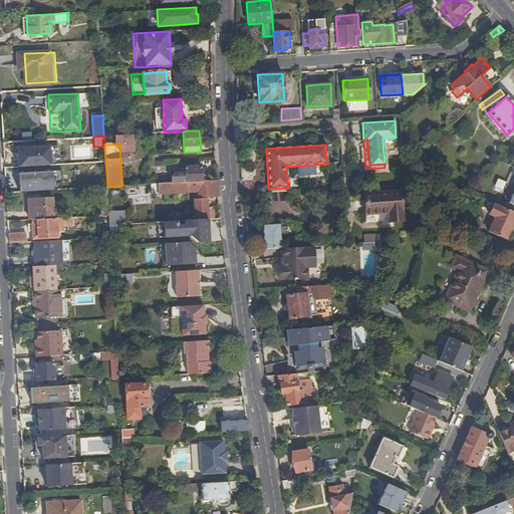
[(60,148),(20,150),(20,156),(18,156),(18,167),(56,165),(56,161),(61,160),(60,148)]
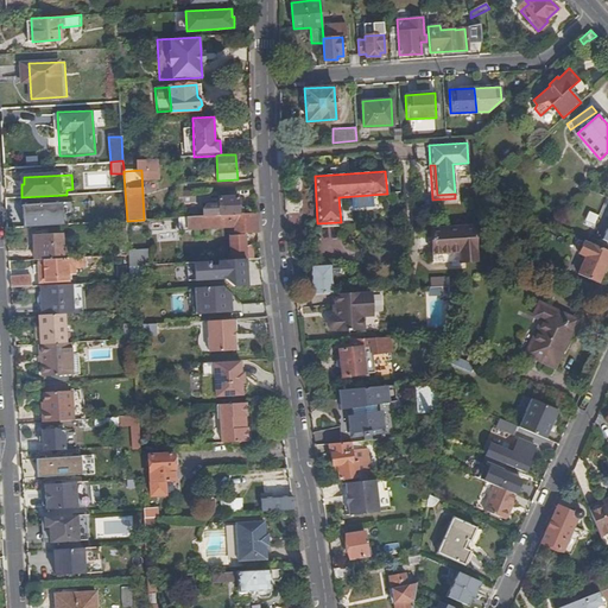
[(219,197),(220,215),(240,214),(239,196),(219,197)]
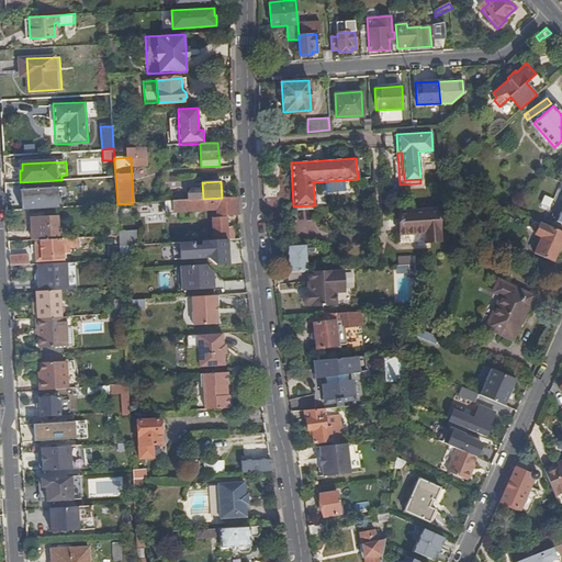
[(543,194),(540,203),(549,206),(551,198),(543,194)]
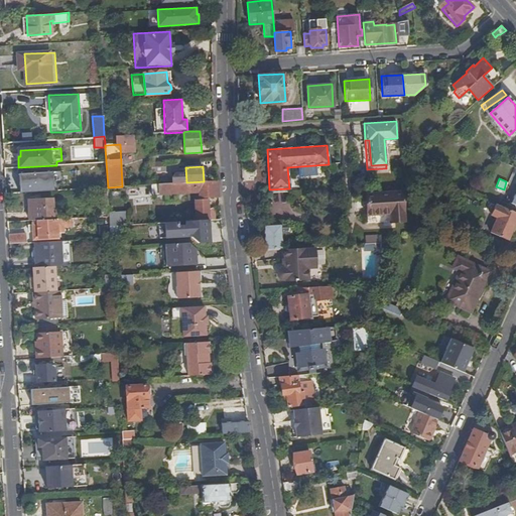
[(195,200),(196,221),(211,220),(209,199),(207,199),(207,197),(219,196),(219,190),(218,180),(204,181),(186,182),(152,184),(151,184),(152,195),(200,191),(200,198),(205,198),(205,199),(195,200)]
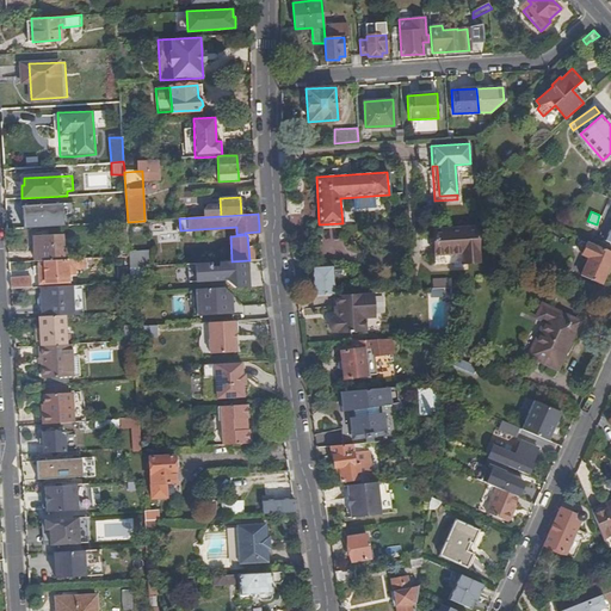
[(476,224),(432,228),(434,254),(461,253),(462,261),(480,260),(476,224)]
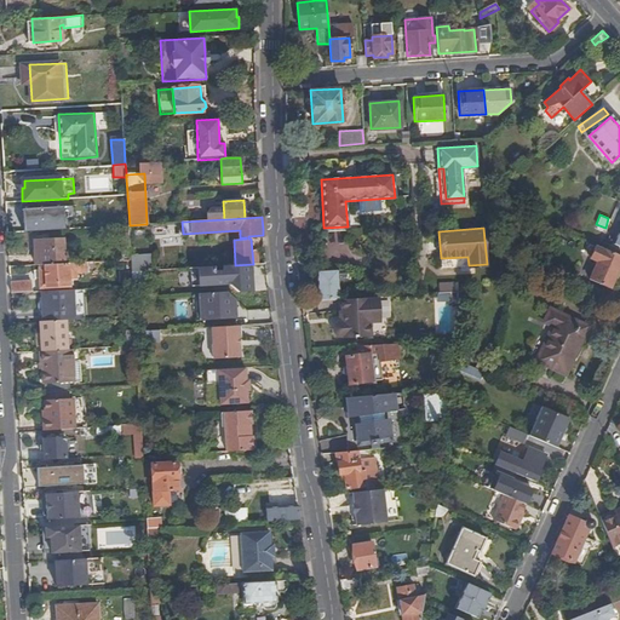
[(34,240),(35,265),(64,264),(63,239),(47,240),(46,235),(38,236),(38,240),(34,240)]
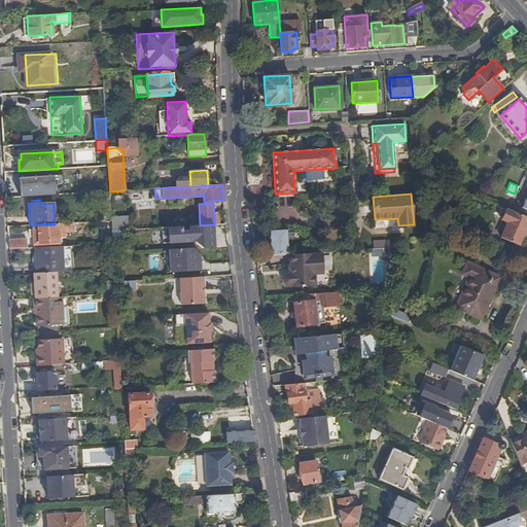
[(278,219),(292,215),(288,201),(274,205),(278,219)]
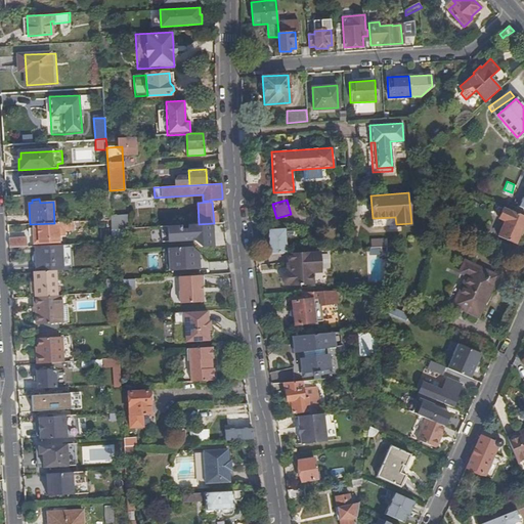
[(523,215),(504,207),(499,215),(523,225),(523,215)]
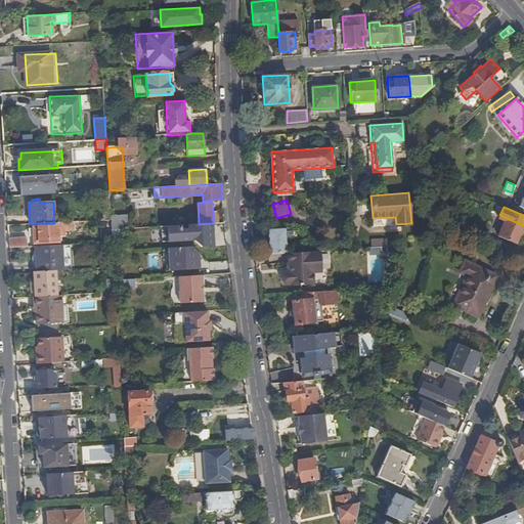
[(111,220),(112,228),(128,228),(130,227),(129,214),(111,215),(111,220)]
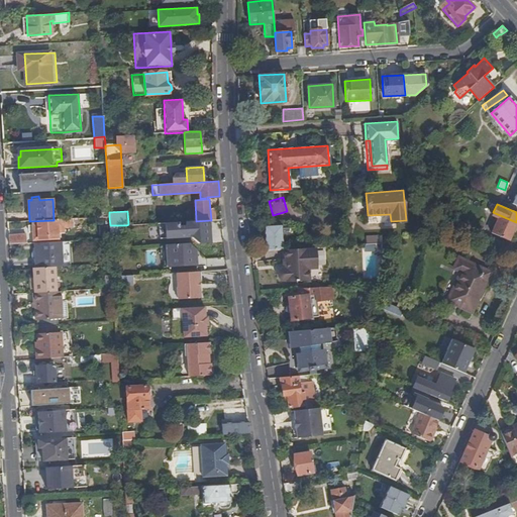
[(509,240),(513,231),(516,225),(516,222),(493,212),(492,215),(498,218),(491,232),(509,240)]
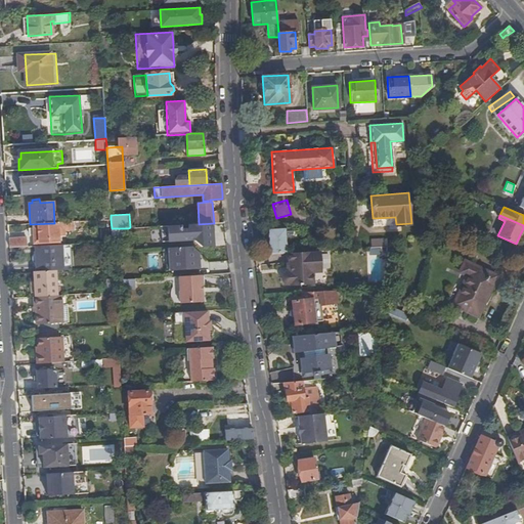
[(199,224),(195,224),(198,245),(199,245),(201,247),(205,247),(206,245),(210,245),(210,241),(227,239),(225,225),(225,222),(214,223),(199,224)]
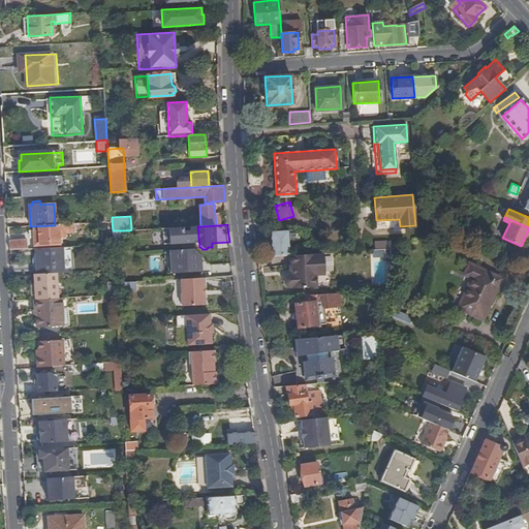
[(39,238),(39,245),(49,244),(48,228),(34,229),(34,239),(39,238)]
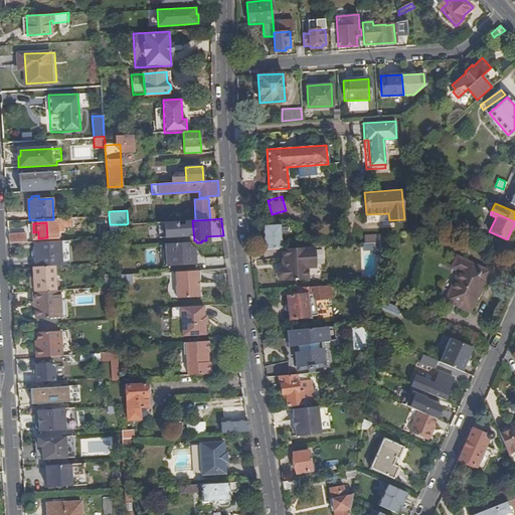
[(264,224),(265,249),(281,248),(280,231),(287,230),(287,223),(264,224)]
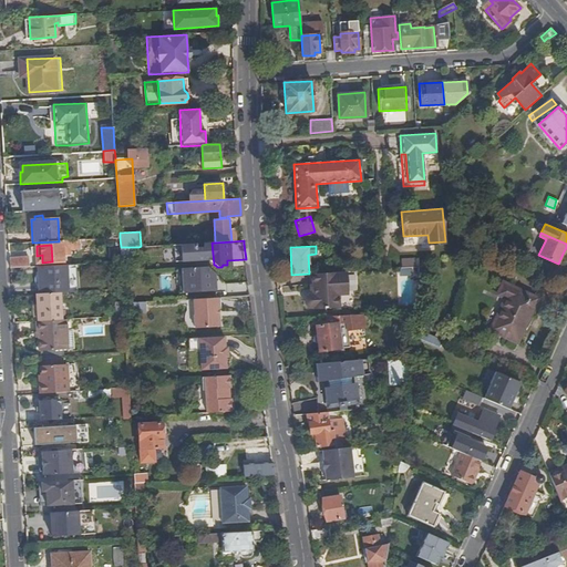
[(88,263),(86,247),(80,248),(80,253),(73,253),(74,264),(88,263)]
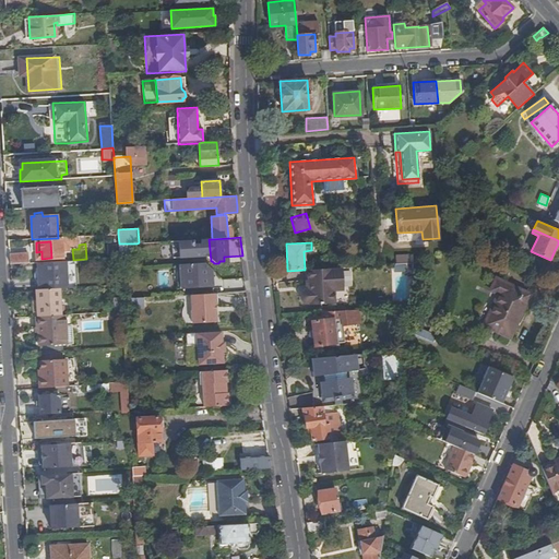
[(119,244),(119,252),(138,251),(137,244),(119,244)]
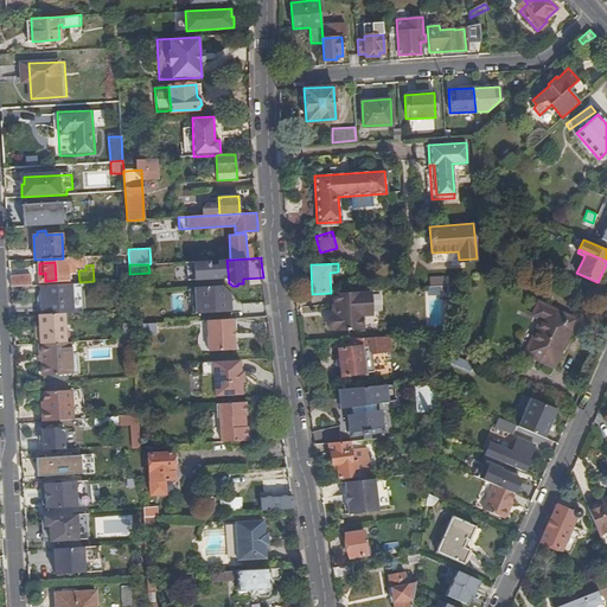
[(11,286),(32,285),(31,275),(11,276),(11,286)]
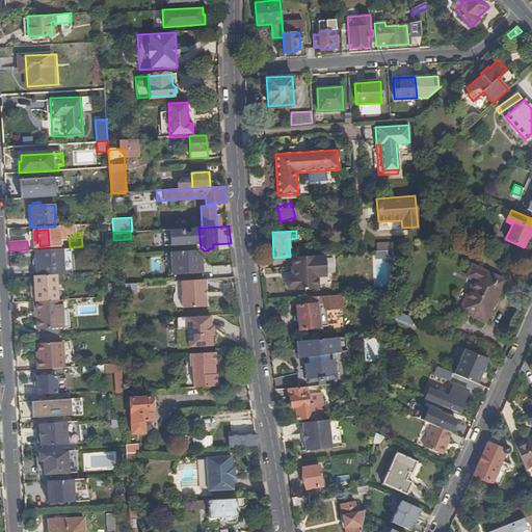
[(36,249),(37,275),(57,274),(63,274),(62,248),(36,249)]
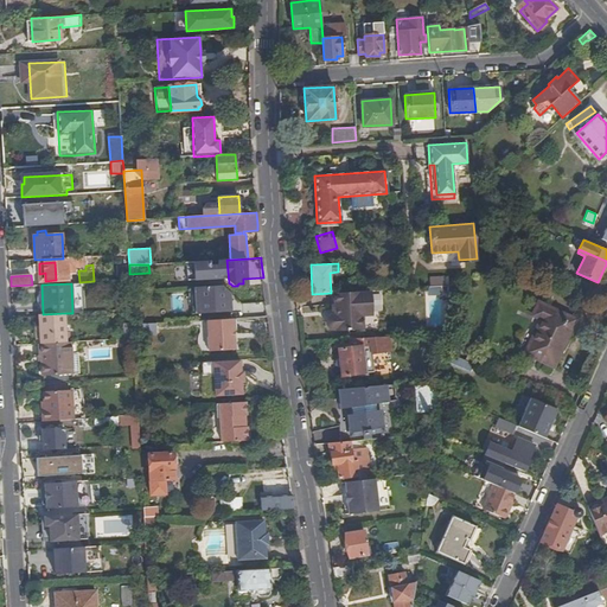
[(355,291),(334,293),(334,313),(332,313),(331,314),(328,317),(327,318),(327,320),(327,323),(328,325),(330,326),(333,328),(337,328),(337,331),(364,328),(363,314),(374,313),(372,291),(362,291),(355,291)]
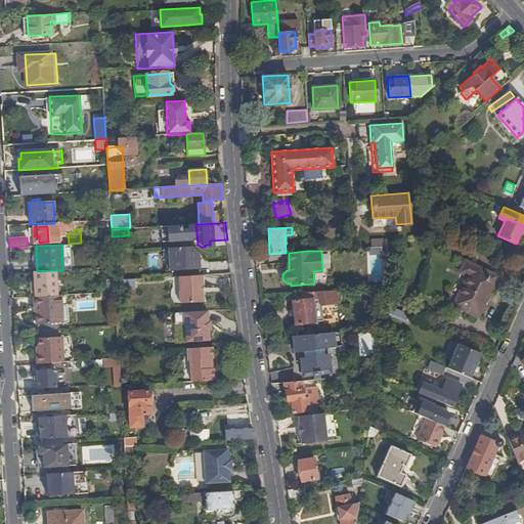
[(468,276),(472,265),(465,262),(460,273),(468,276)]
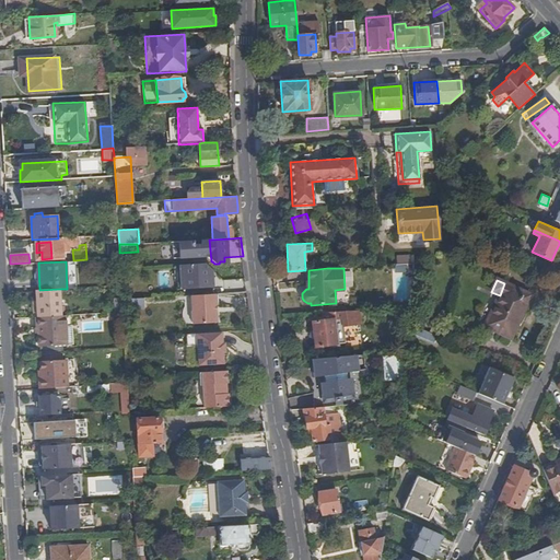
[(247,292),(246,282),(219,284),(220,293),(247,292)]
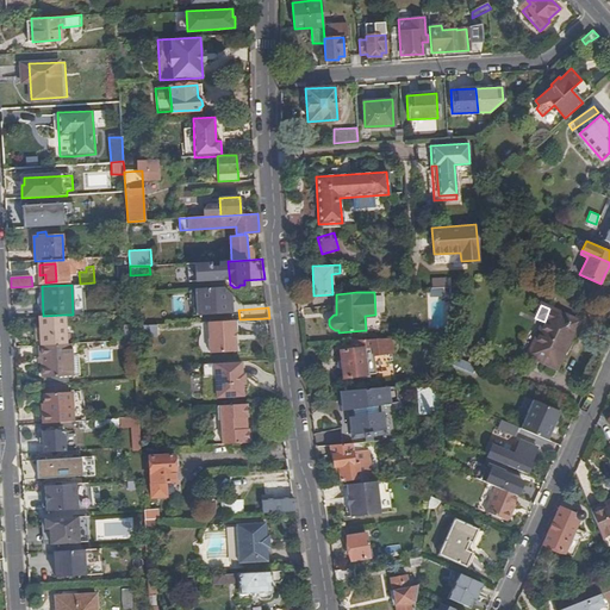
[(545,322),(529,355),(556,367),(577,321),(549,309),(545,322)]
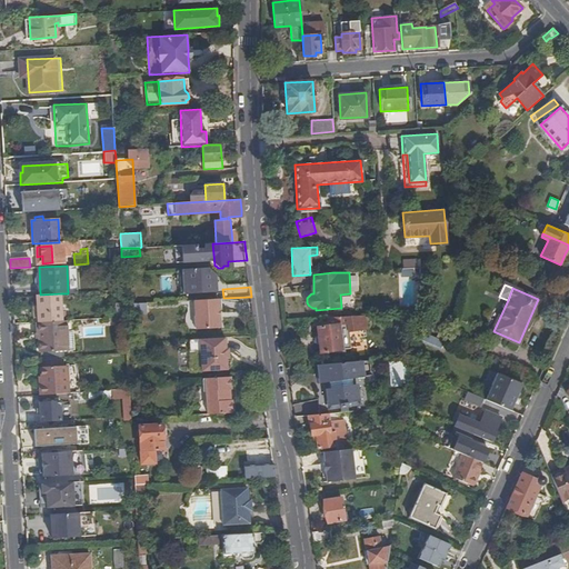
[(38,305),(39,322),(66,320),(65,309),(62,310),(61,293),(40,295),(37,295),(38,305)]
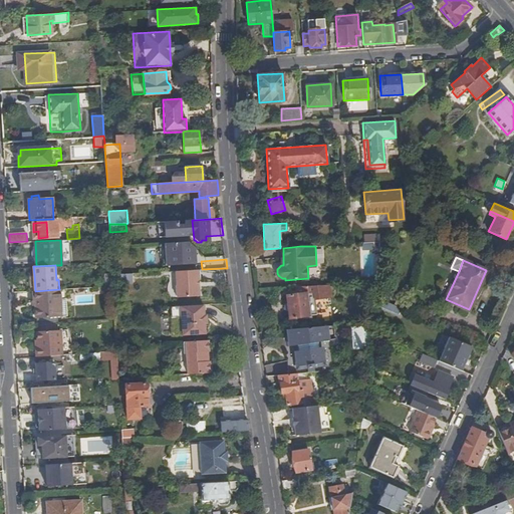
[(200,299),(199,288),(198,288),(198,280),(199,280),(199,269),(176,271),(178,299),(200,299)]
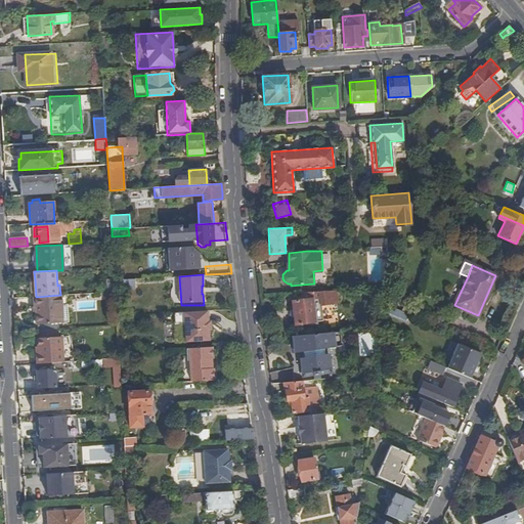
[(135,288),(134,278),(115,279),(116,288),(135,288)]
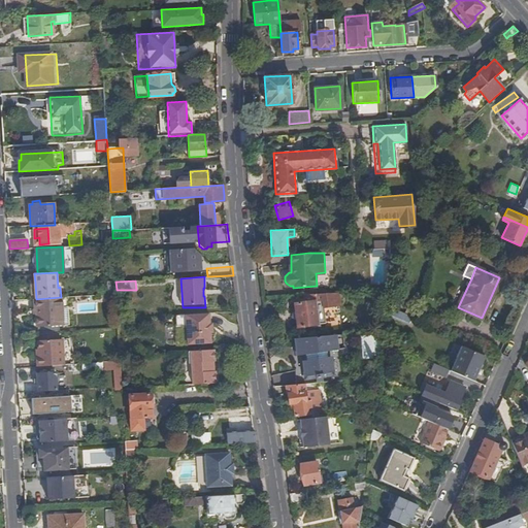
[(117,290),(116,282),(107,282),(108,295),(117,294),(117,290)]
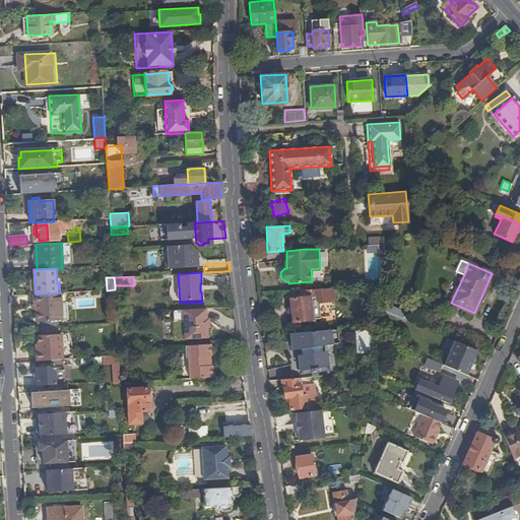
[(332,287),(302,289),(302,298),(290,300),(294,322),(320,319),(318,301),(333,300),(332,287)]
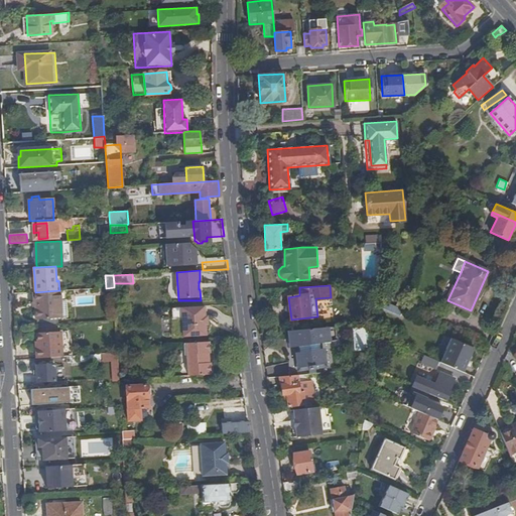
[(35,292),(33,292),(33,302),(35,302),(36,319),(37,319),(57,318),(59,318),(58,300),(60,300),(60,290),(59,290),(35,292)]
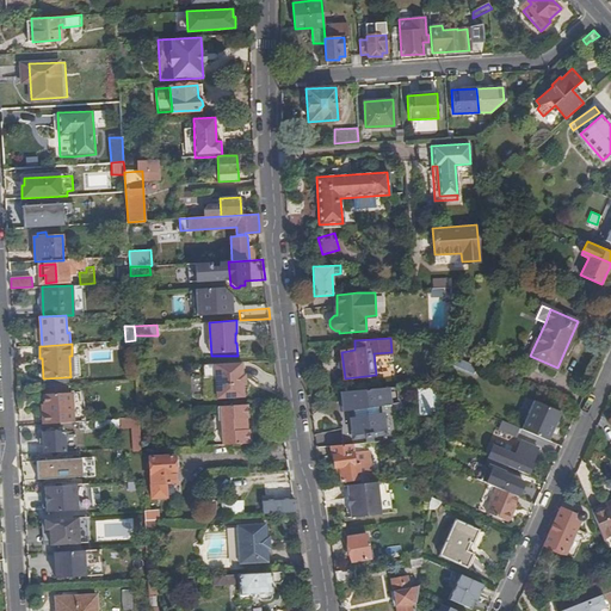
[(449,353),(448,363),(474,375),(477,366),(449,353)]
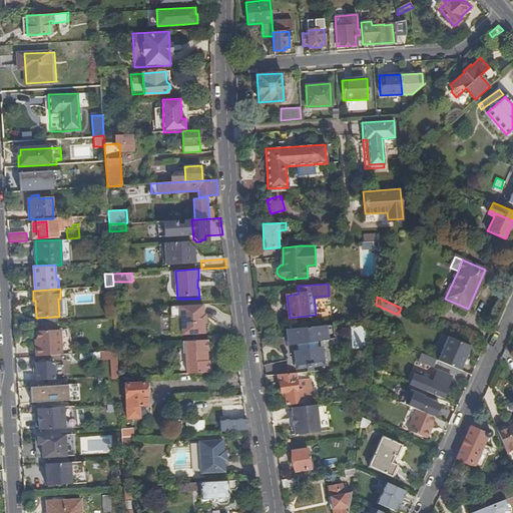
[(205,324),(204,315),(203,304),(171,306),(172,318),(178,318),(182,321),(183,335),(205,334),(205,324)]
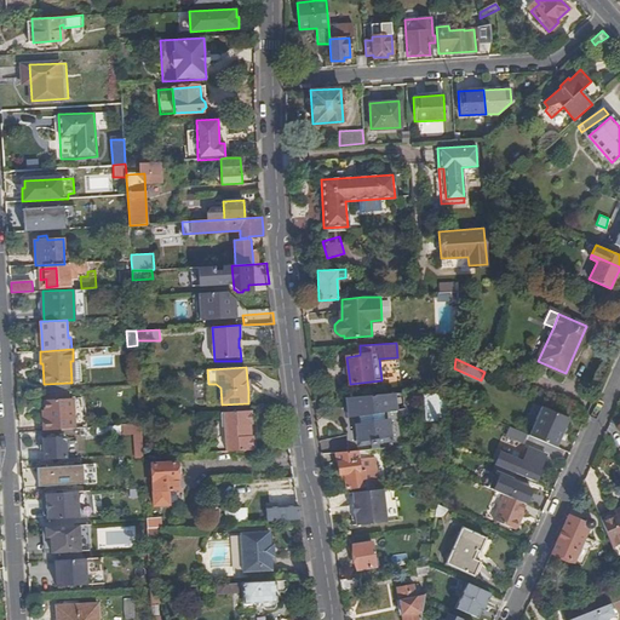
[(394,392),(343,399),(345,418),(360,417),(361,424),(356,424),(357,442),(367,442),(367,443),(369,443),(369,446),(378,445),(378,442),(379,442),(379,441),(389,440),(388,420),(383,422),(383,414),(395,413),(394,392)]
